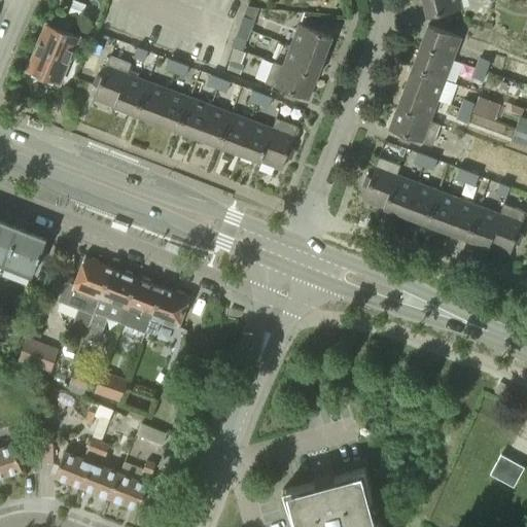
[(458,0),(423,0),(427,16),(460,8),(458,0)]
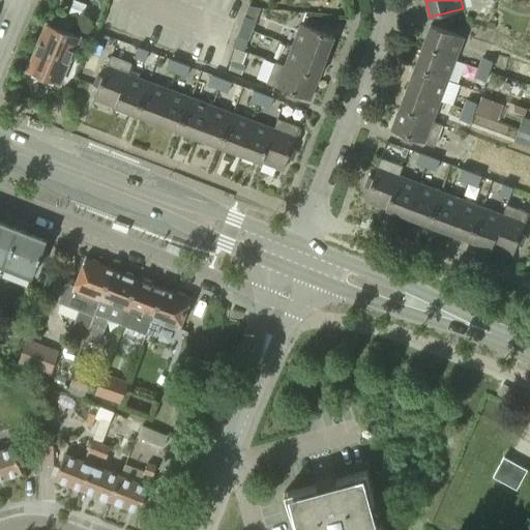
[(241,26),(253,30),(256,20),(244,16),(241,26)]
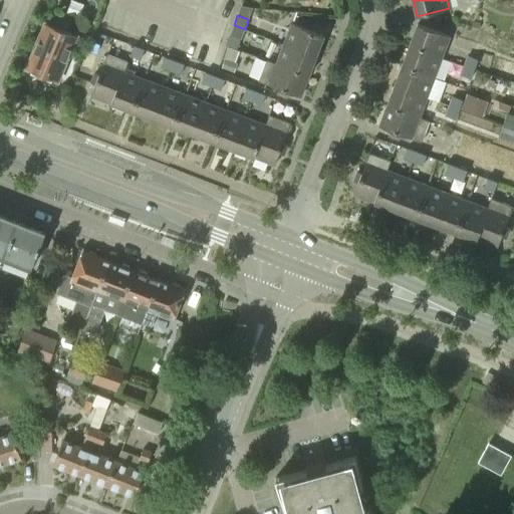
[(57,81),(75,35),(46,23),(27,69),(57,81)]
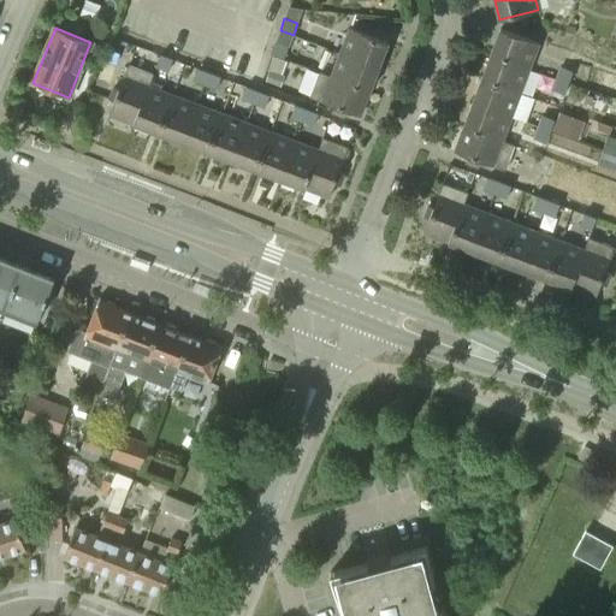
[(341,53),(378,66),(388,42),(350,28),(341,53)]
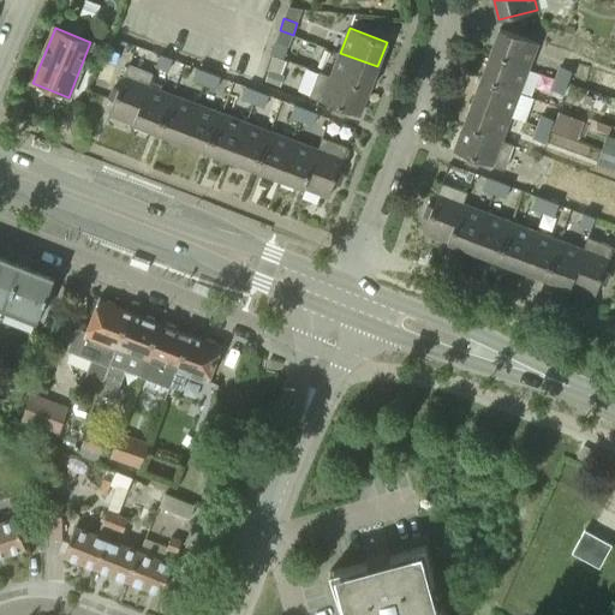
[(490,54),(527,67),(537,43),(500,29),(490,54)]
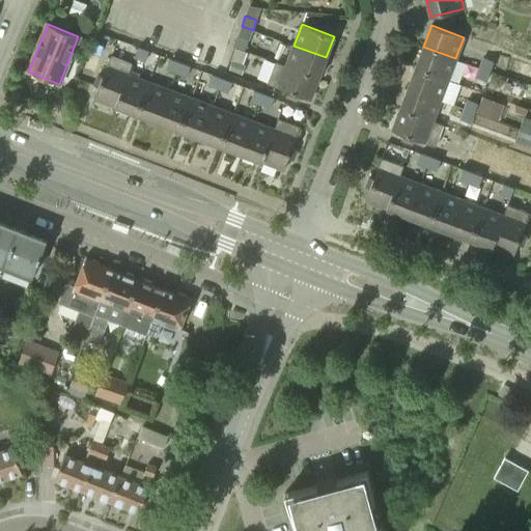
[(253,30),(242,26),(238,35),(249,39),(253,30)]
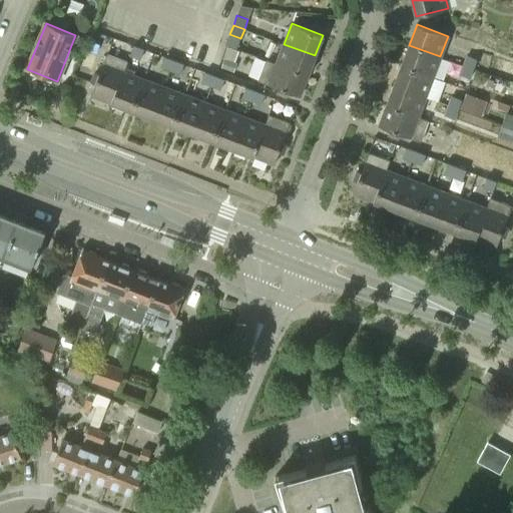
[(277,63),(276,64),(308,76),(315,55),(284,44),(277,63)]
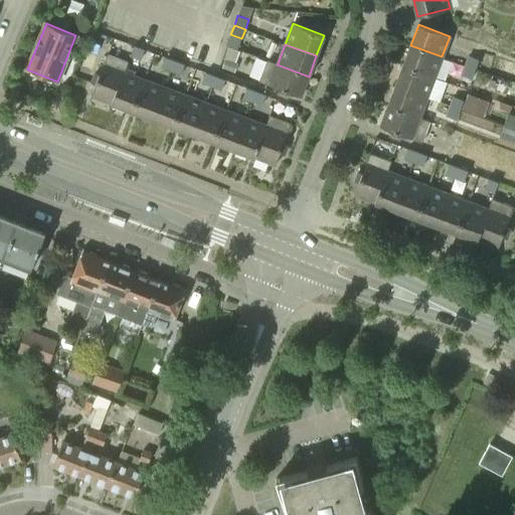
[(141,59),(145,48),(135,45),(131,55),(141,59)]
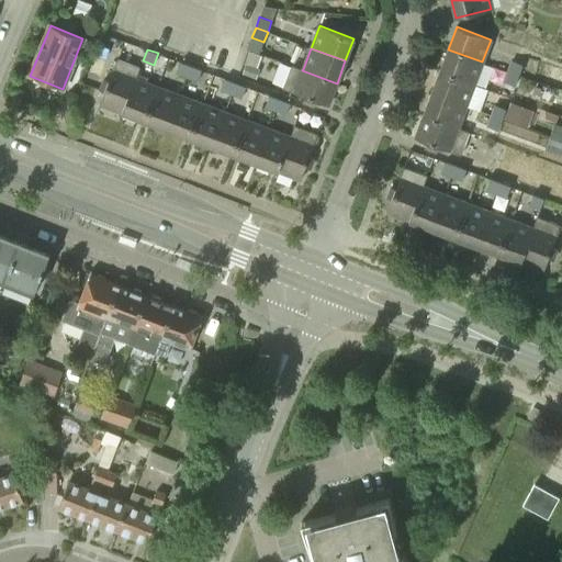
[(482,62),(448,49),(440,71),(474,85),(482,62)]
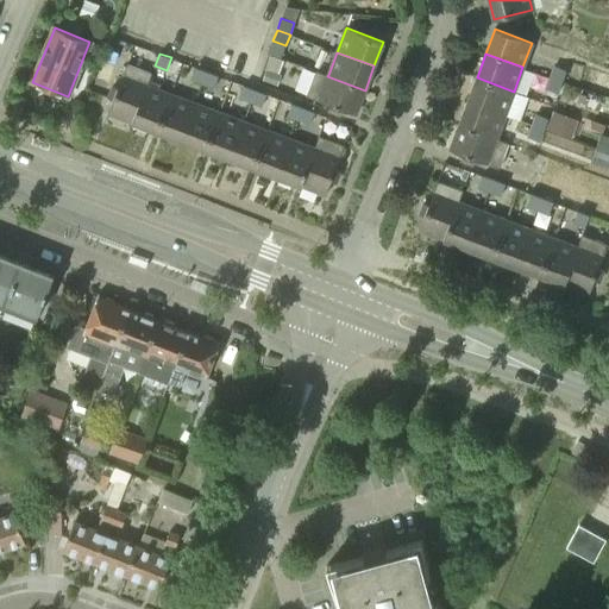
[(126,64),(117,88),(111,86),(106,99),(112,101),(108,113),(132,121),(146,85),(148,85),(151,74),(126,64)]
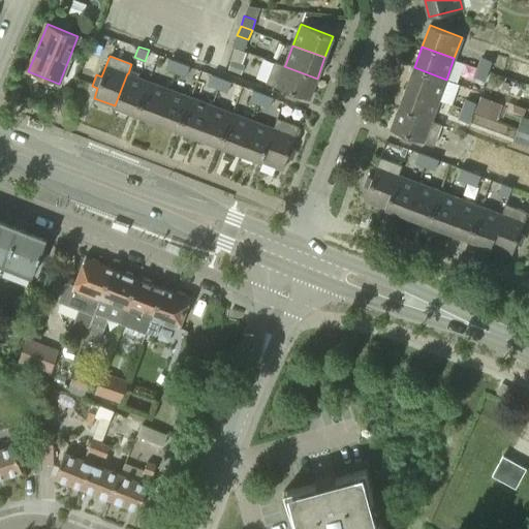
[(176,72),(180,62),(169,58),(165,69),(176,72)]
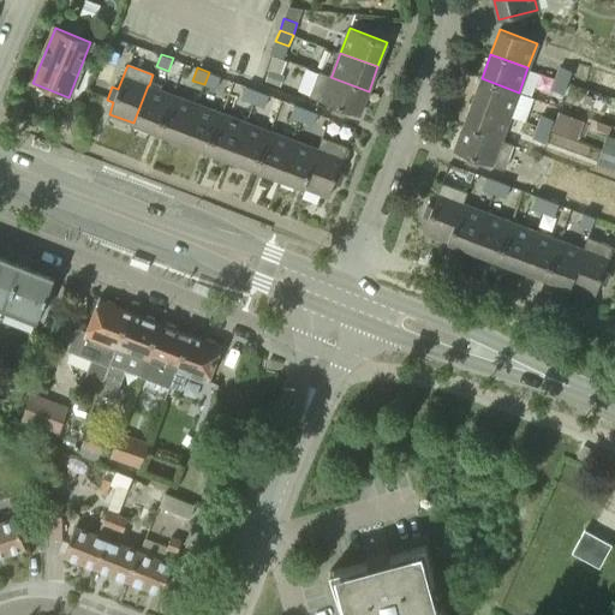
[(556,78),(568,83),(573,73),(560,69),(556,78)]
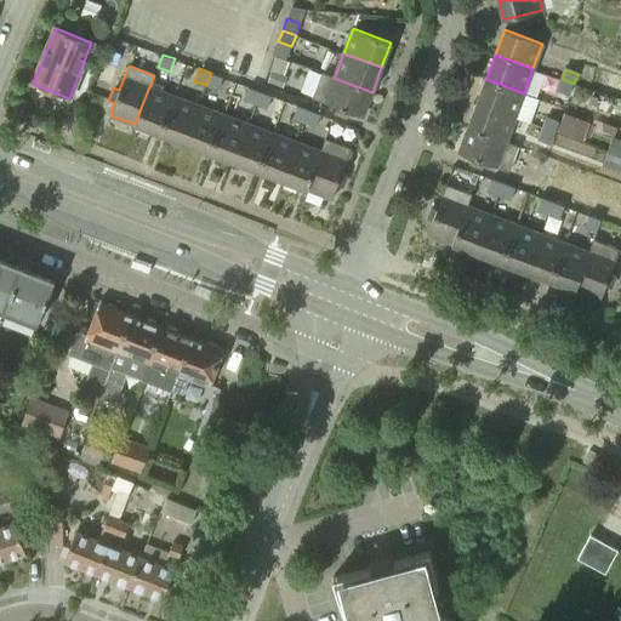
[(283,86),(286,75),(273,70),(269,81),(283,86)]
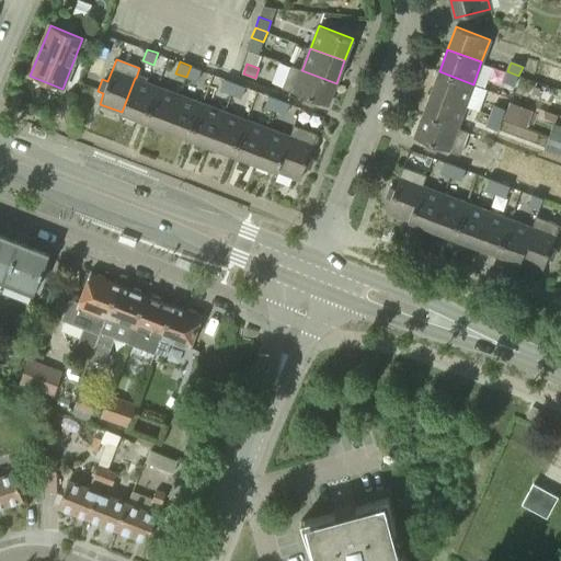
[(301,70),(302,69),(290,65),(282,89),(305,96),(302,102),(313,106),(315,101),(328,105),(336,83),(301,70)]
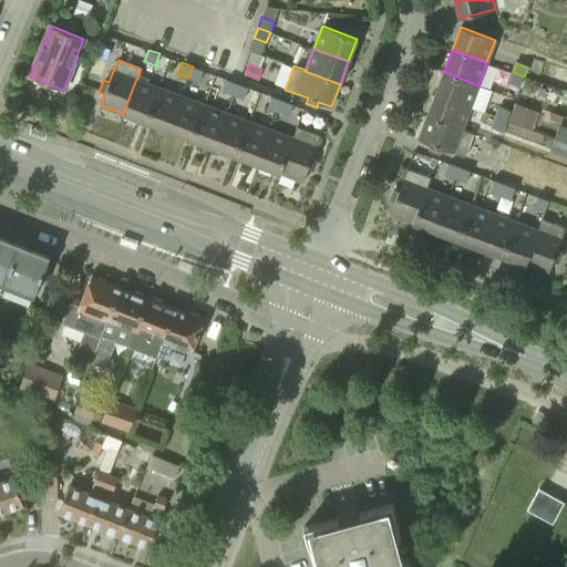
[(203,71),(193,66),(188,78),(198,82),(203,71)]
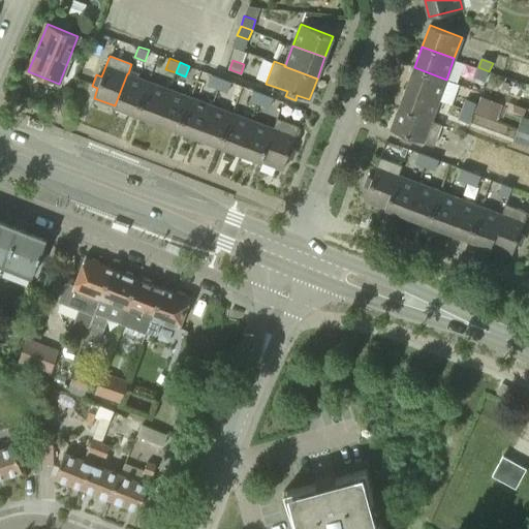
[(414,67),(406,88),(438,100),(446,80),(414,67)]
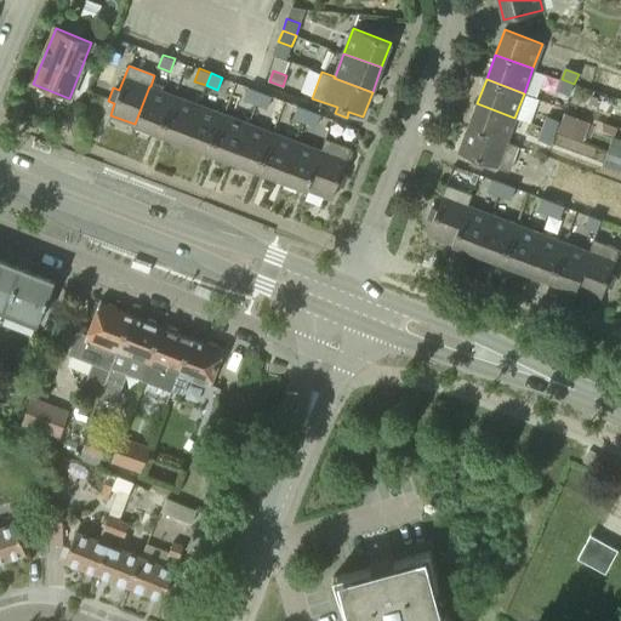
[(574,84),(562,79),(557,91),(570,96),(574,84)]
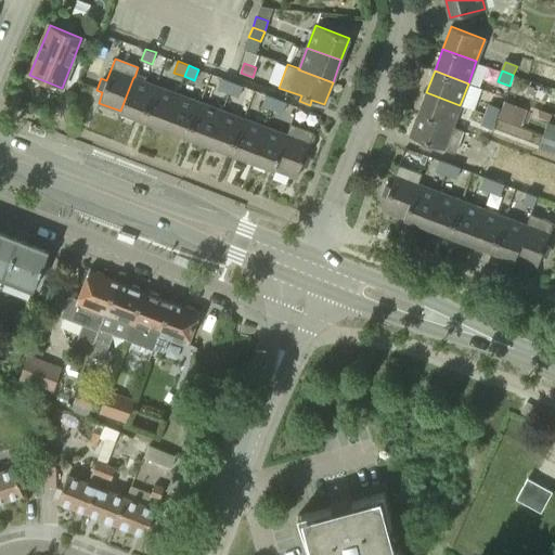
[(133,77),(120,111),(142,119),(155,85),(134,77),(133,77)]
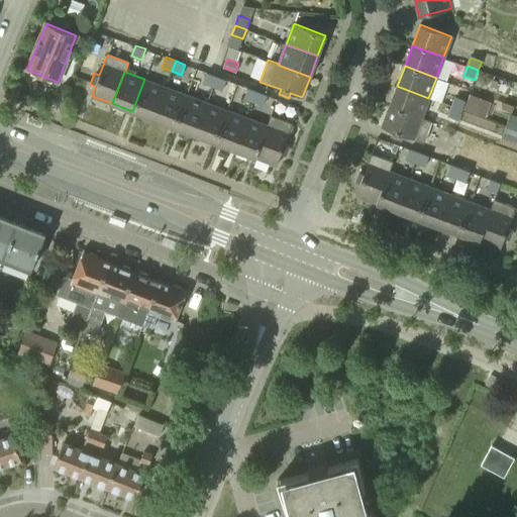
[(212,87),(216,76),(207,73),(203,83),(212,87)]
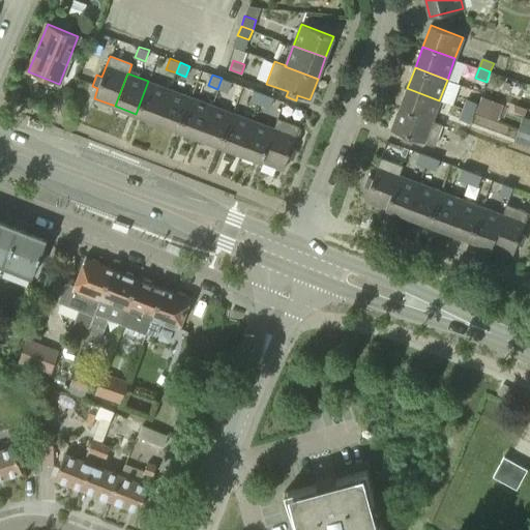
[(222,78),(217,89),(227,92),(232,82),(222,78)]
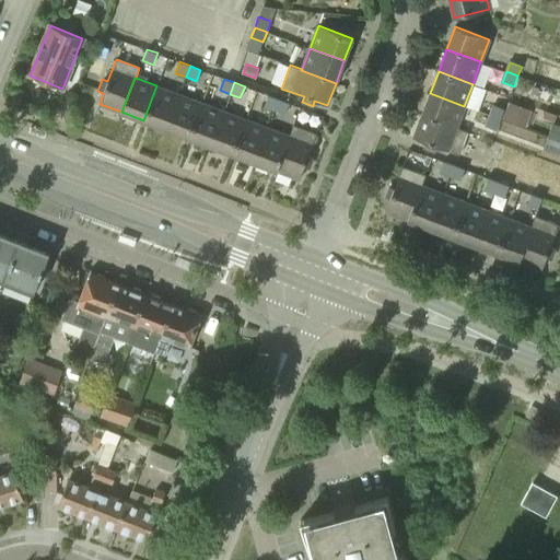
[(469,106),(481,108),(486,86),(475,84),(469,106)]
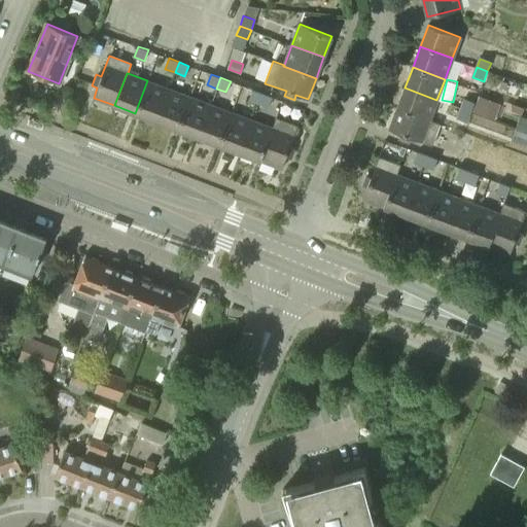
[(168,89),(147,80),(135,113),(155,120),(168,89)]
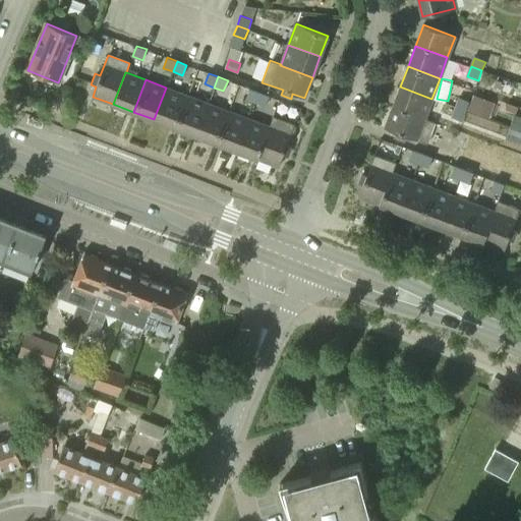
[(431,99),(400,87),(393,107),(423,119),(424,118),(431,99)]
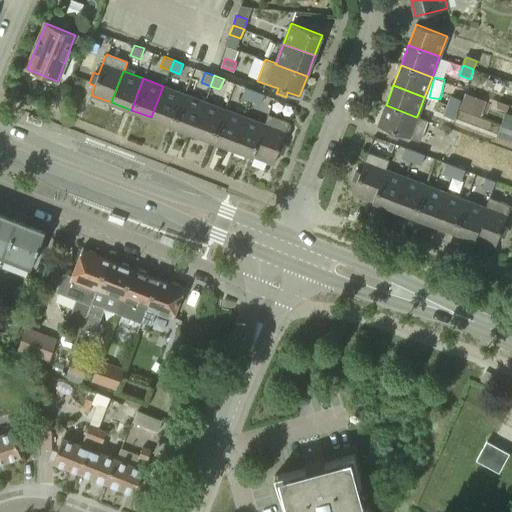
[(163,86),(151,117),(171,125),(183,93),(163,86)]
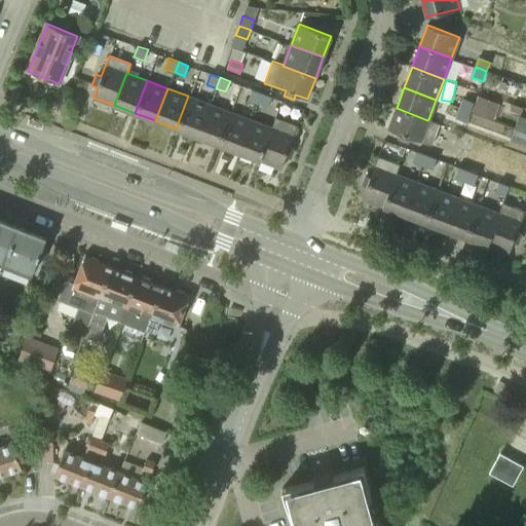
[(258,104),(262,92),(252,89),(248,100),(258,104)]
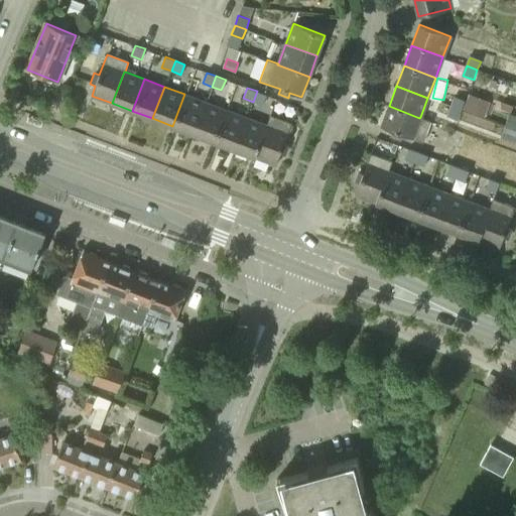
[(266,95),(257,91),(253,102),(262,105),(266,95)]
